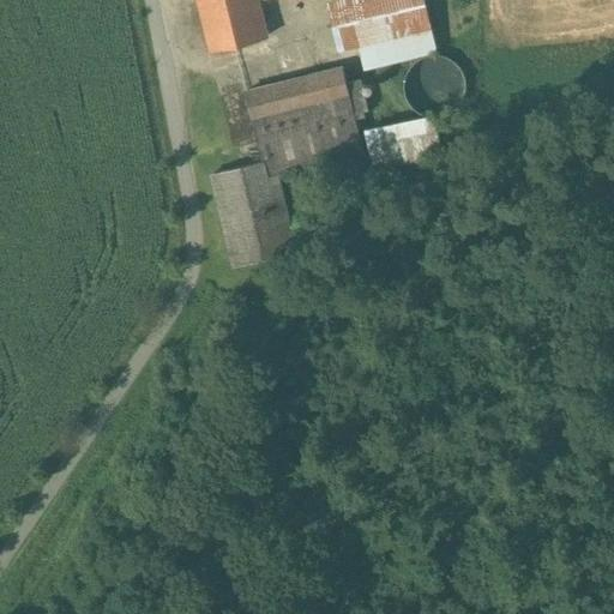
[(200,0),(214,50),(268,37),(258,0),(200,0)]
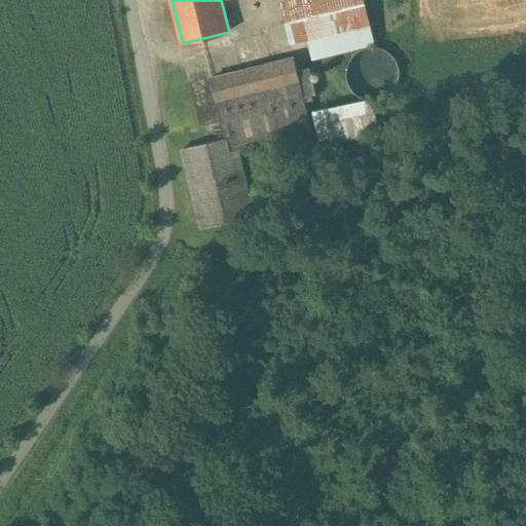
[(295,59),(296,64),(373,46),(362,0),(305,0),(283,5),(295,59)]
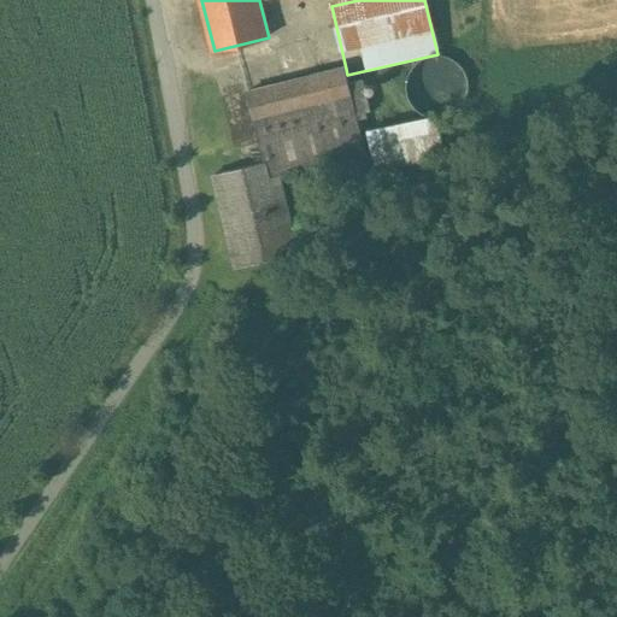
[(412,72),(410,76),(409,81),(407,86),(409,90),(410,95),(411,100),(413,105),(417,109),(421,111),(425,115),(429,116),(435,117),(440,117),(445,116),(450,115),(453,112),(458,110),(460,106),(464,103),(466,98),(468,93),(468,88),(468,83),(466,78),(465,74),(462,69),(459,65),(456,63),(451,60),(446,58),(441,57),(436,57),(432,58),(427,59),(422,62),(418,64),(415,68),(412,72)]
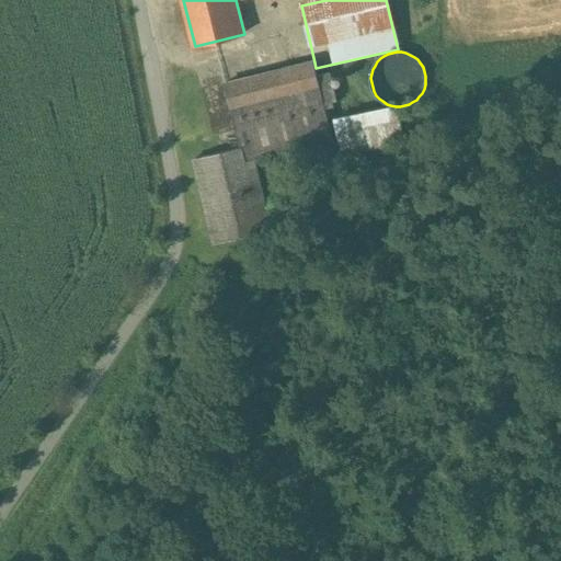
[(315,63),(225,83),(240,147),(243,160),(251,158),(333,138),(316,68),(315,63)]
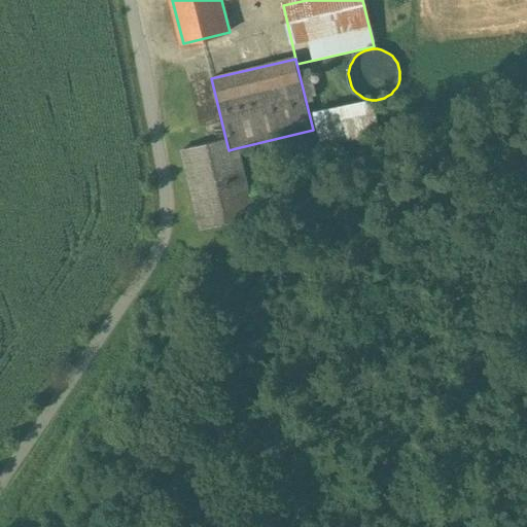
[(317,112),(322,144),(377,132),(372,103),(317,112)]
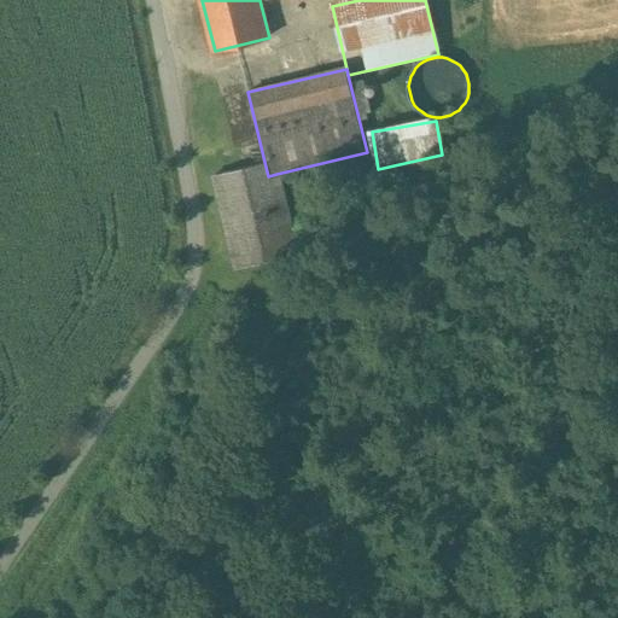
[(296,254),(277,174),(268,176),(264,162),(216,173),(239,267),(296,254)]
